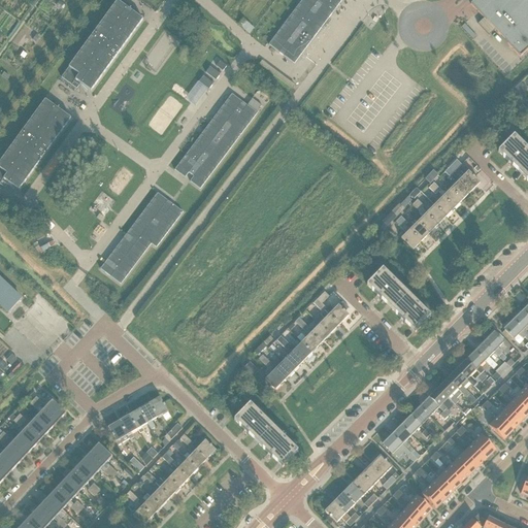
[(341,0),(302,0),(268,45),(294,64),(341,0)]
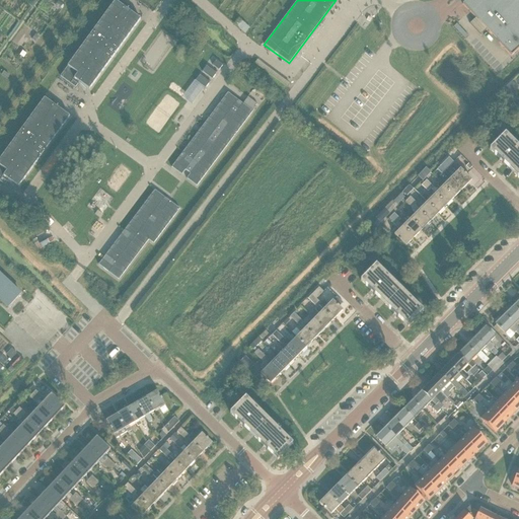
[(518,48),(518,0),(466,0),(462,4),(511,56),(518,48)]
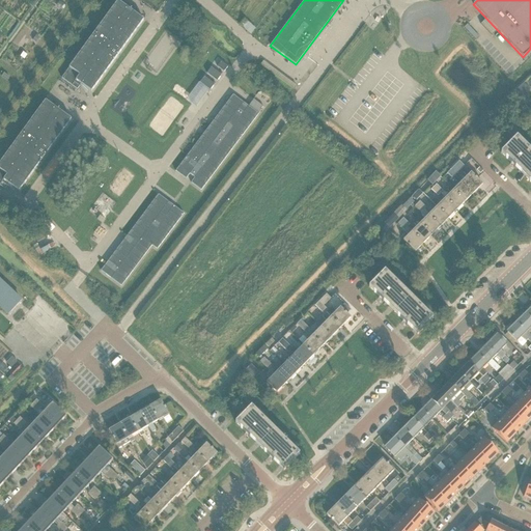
[(143,20),(117,1),(61,79),(77,90),(81,85),(91,92),(143,20)]
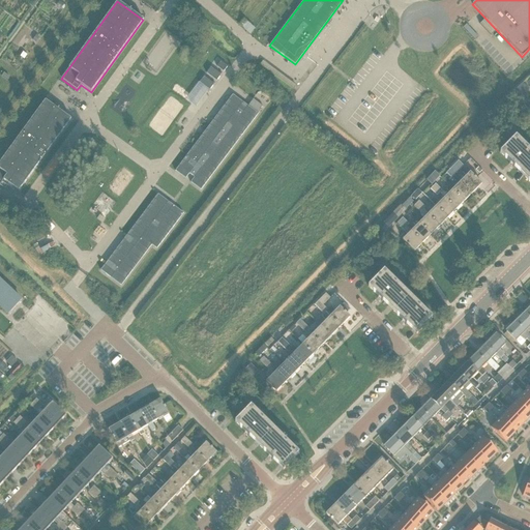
[(227,66),(221,62),(217,66),(224,71),(227,66)]
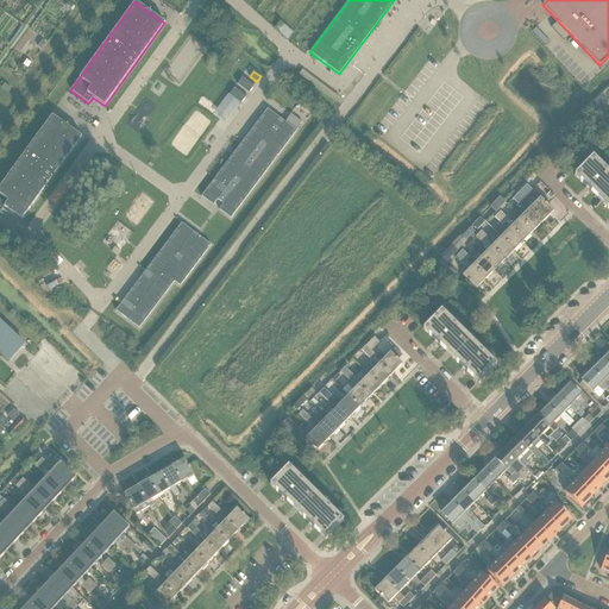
[(253,87),(243,77),(237,85),(249,93),(253,87)]
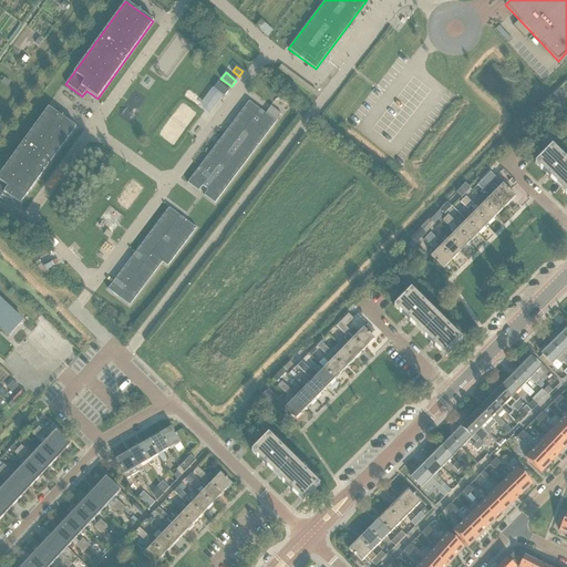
[(228,90),(218,82),(214,89),(224,96),(228,90)]
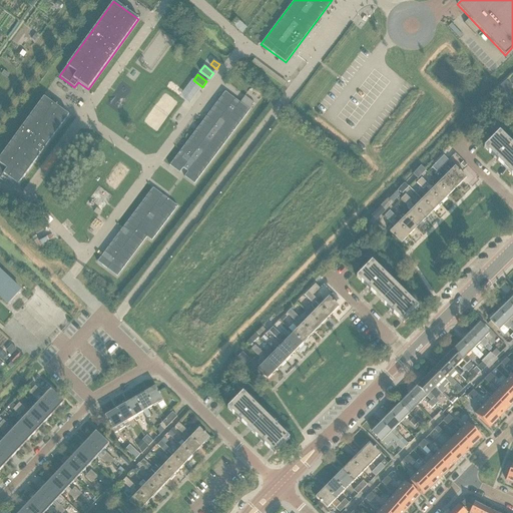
[(503,85),(502,83),(502,84),(499,86),(501,87),(505,92),(508,89),(503,85)]
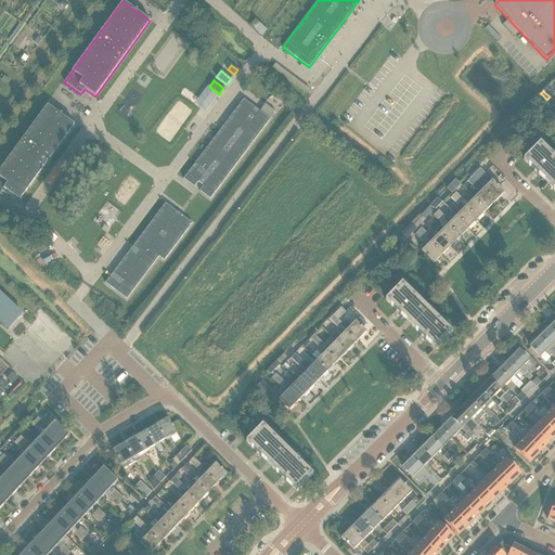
[(270,119),(243,100),(183,179),(194,188),(198,182),(203,186),(199,191),(210,199),(270,119)]
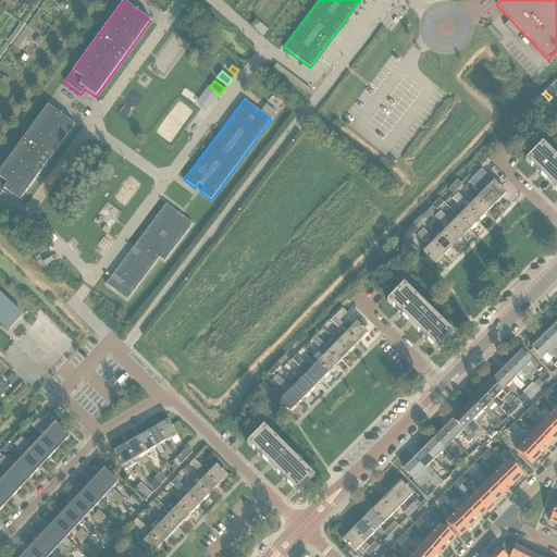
[(75,125),(47,106),(0,170),(0,195),(4,199),(9,194),(20,201),(75,125)]
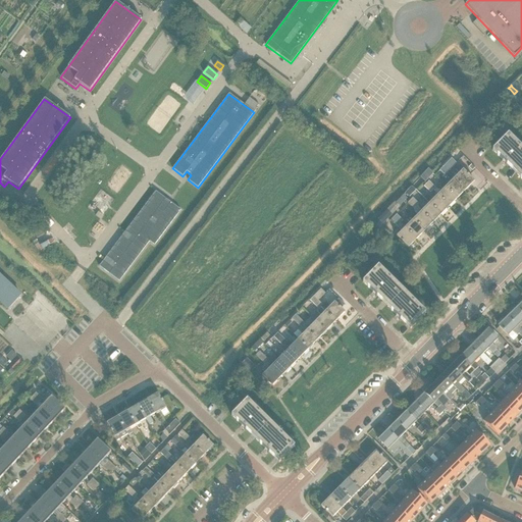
[(516,174),(521,167),(521,148),(508,135),(491,151),(502,160),(501,161),(506,165),(507,165),(516,174)]
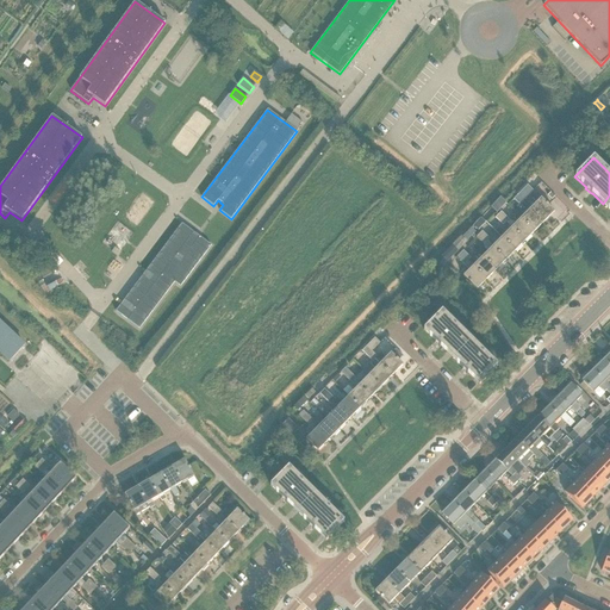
[(517,197),(523,203),(533,192),(527,186),(517,197)]
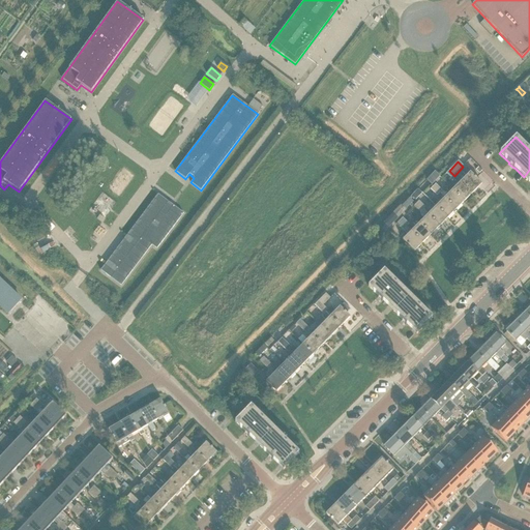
[(461,182),(472,194),(481,184),(470,173),(466,169),(463,173),(466,177),(461,182)]
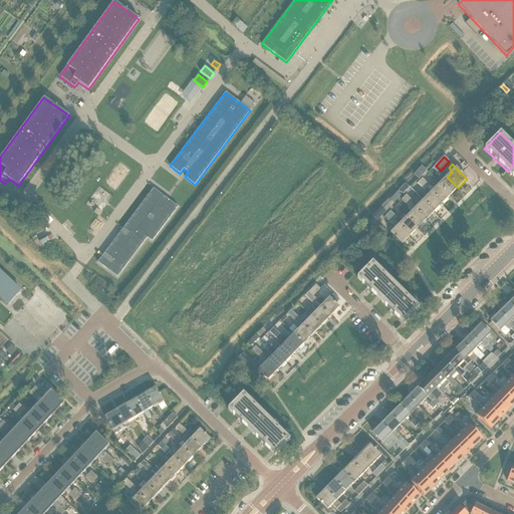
[(450,196),(458,188),(447,177),(439,185),(450,196)]
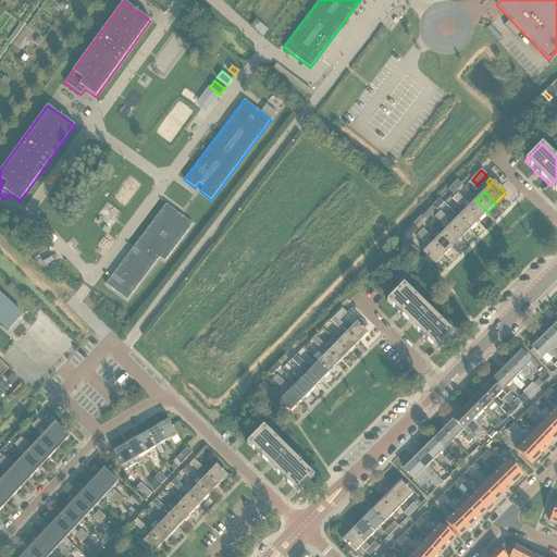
[(487,212),(475,200),(471,196),(469,199),(472,203),(467,209),(479,221),(487,212)]
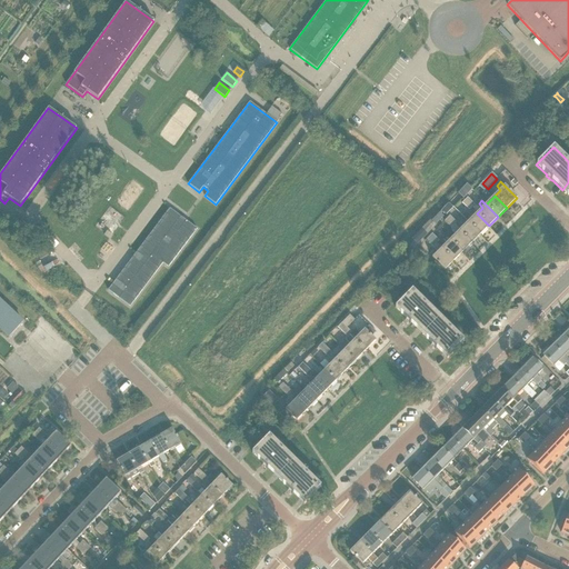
[(446,216),(452,208),(448,203),(441,211),(446,216)]
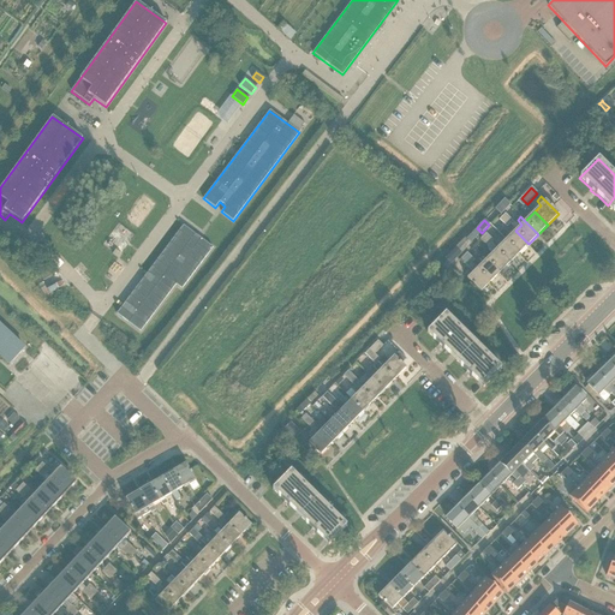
[(213,248),(183,226),(117,314),(141,332),(175,285),(181,290),(213,248)]
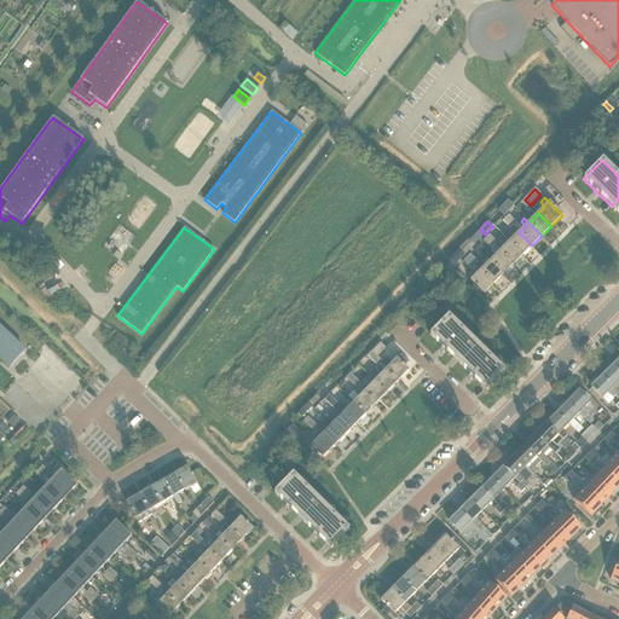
[(522,255),(532,246),(519,232),(509,242),(522,255)]
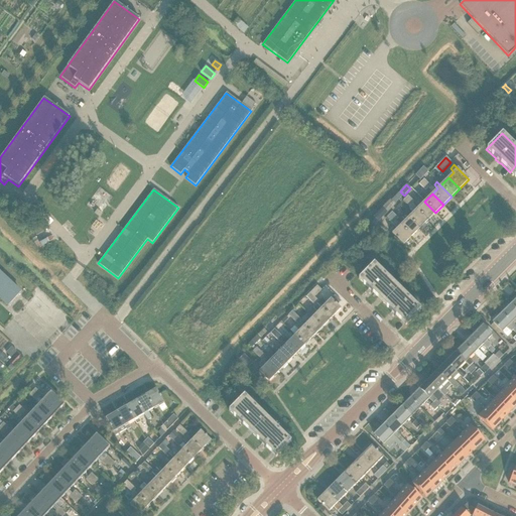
[(427,221),(435,213),(424,202),(416,209),(416,210),(427,221)]
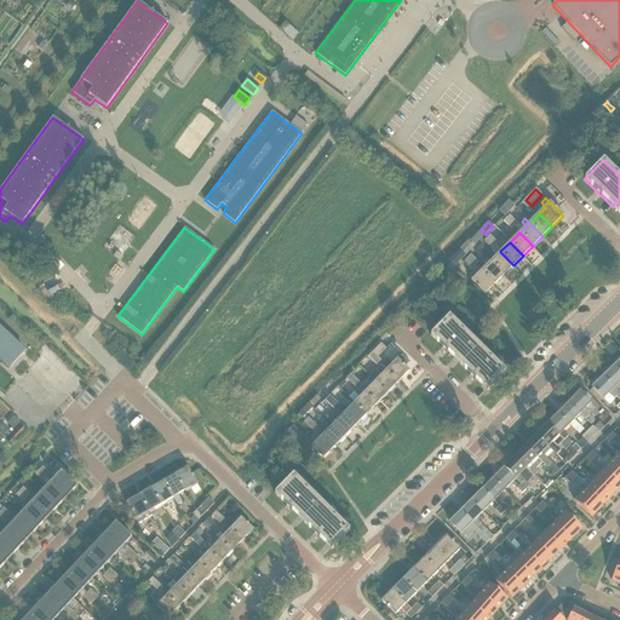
[(500,252),(500,251),(495,246),(492,251),(497,256),(491,262),(504,275),(514,265),(500,252)]
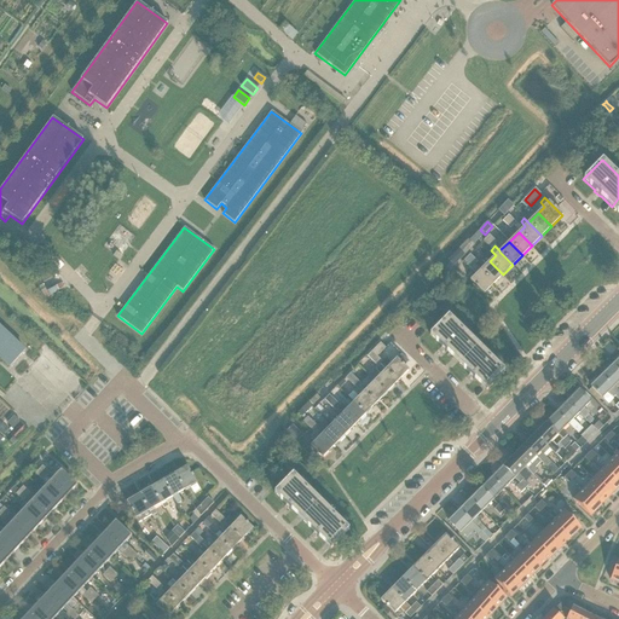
[(453,265),(464,255),(458,249),(449,260),(453,265)]
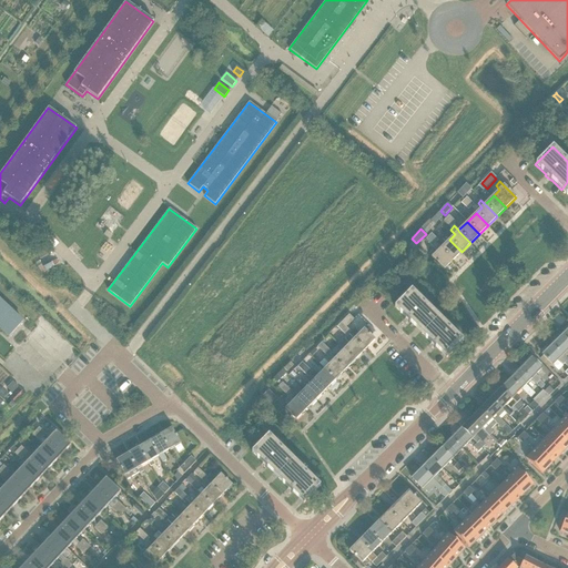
[(462,252),(449,240),(445,235),(442,239),(446,243),(440,249),(453,261),(462,252)]
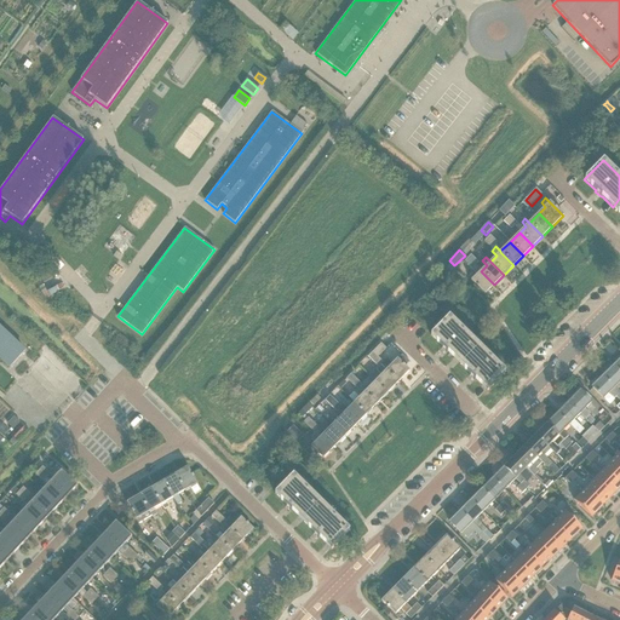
[(481,271),(476,265),(478,263),(475,259),(469,265),(468,264),(468,265),(477,275),(471,281),(484,296),(494,285),(481,271)]
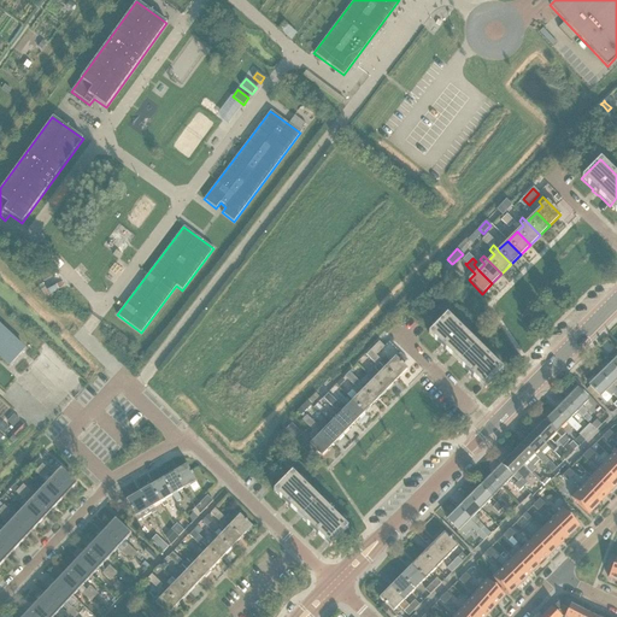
[(457,362),(475,342),(447,316),(428,334),(440,346),(439,347),(444,352),(445,351),(457,362)]
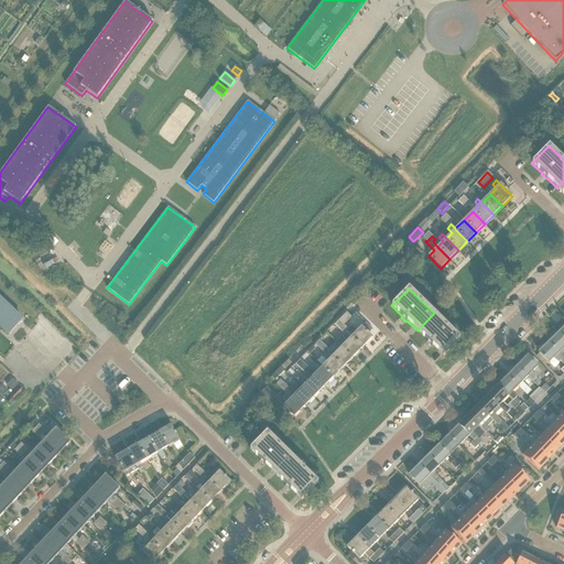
[(22,320),(0,297),(0,325),(9,334),(22,320)]
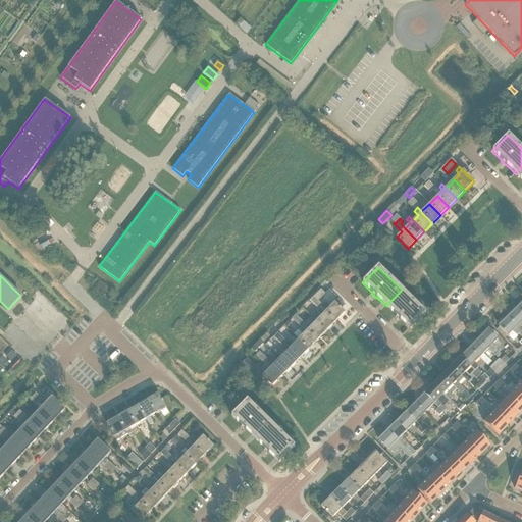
[(314,305),(318,301),(325,294),(320,290),(309,301),(314,305)]
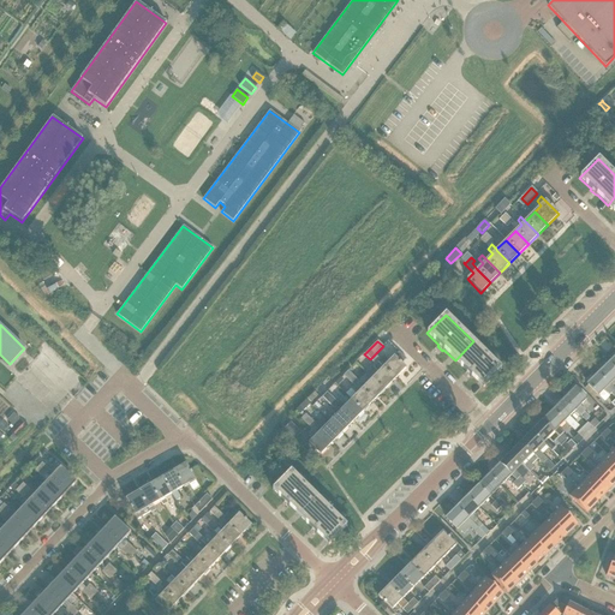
[(473,341),(455,360),(466,371),(465,372),(470,378),(471,377),(483,388),(501,369),(473,341)]
